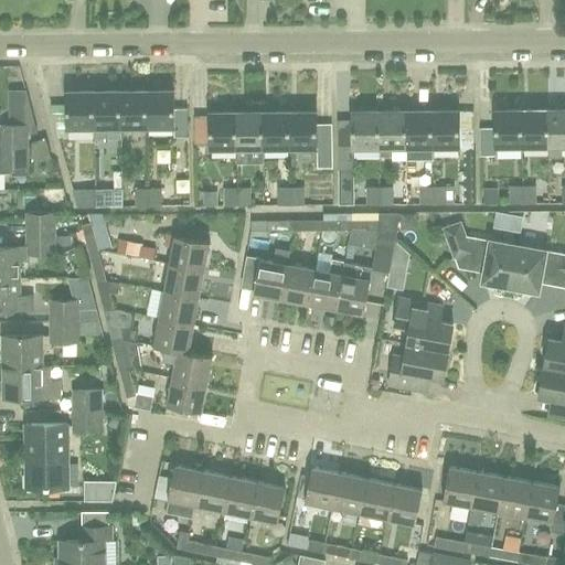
[(94,128),(93,93),(66,93),(65,128),(94,128)]
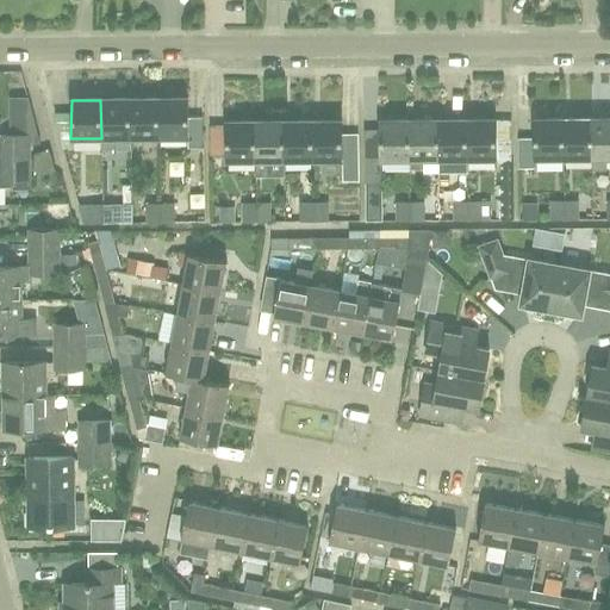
[(129,138),(129,100),(100,100),(101,138),(101,149),(113,149),(113,138),(129,138)]
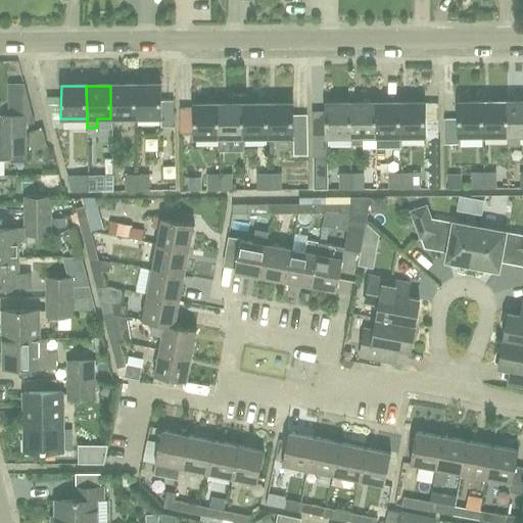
[(135,86),(110,86),(110,119),(135,117),(135,86)]
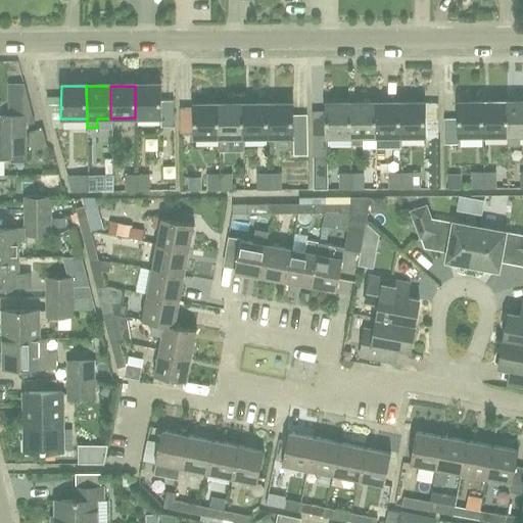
[(135,86),(135,117),(161,117),(160,86),(135,86)]
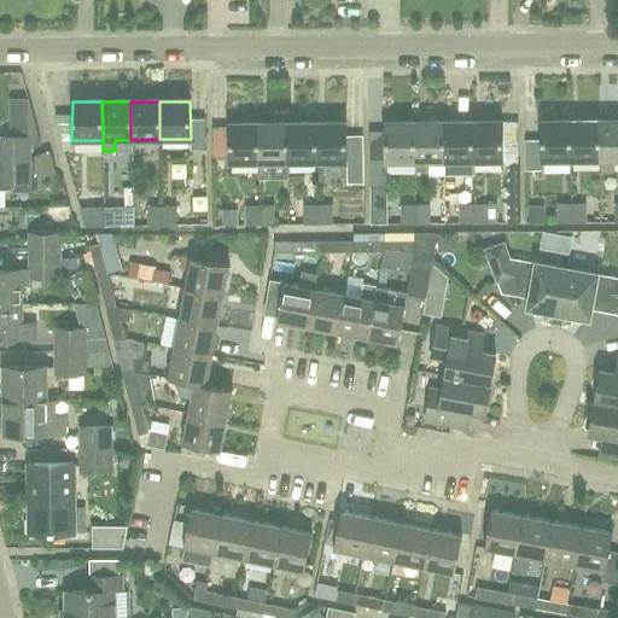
[(599,122),(570,123),(571,162),(600,162),(599,122)]
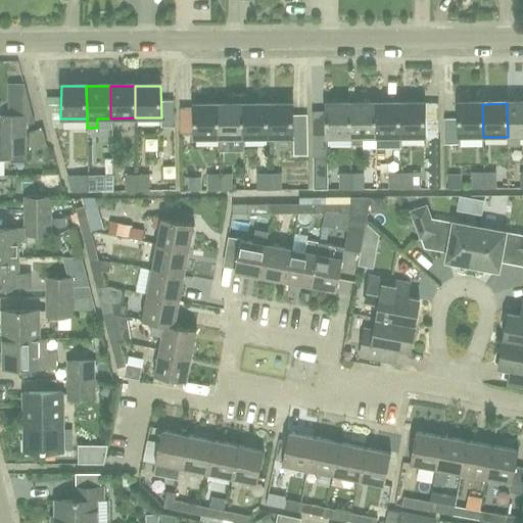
[(522,103),(507,103),(508,137),(508,147),(520,147),(519,137),(522,136),(522,103)]
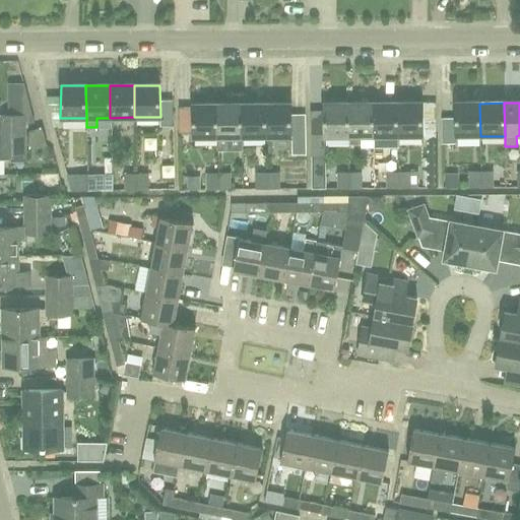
[(373,137),(373,104),(348,105),(348,137),(349,144),(361,144),(361,137),(373,137)]
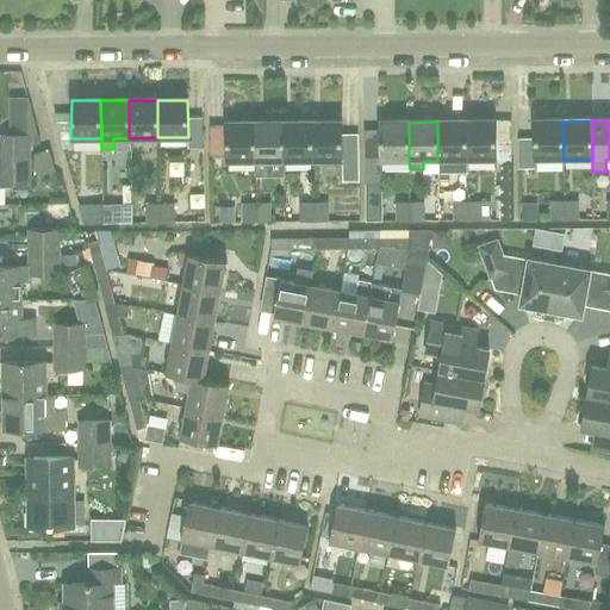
[(466,173),(466,122),(437,122),(437,161),(439,161),(440,174),(466,173)]
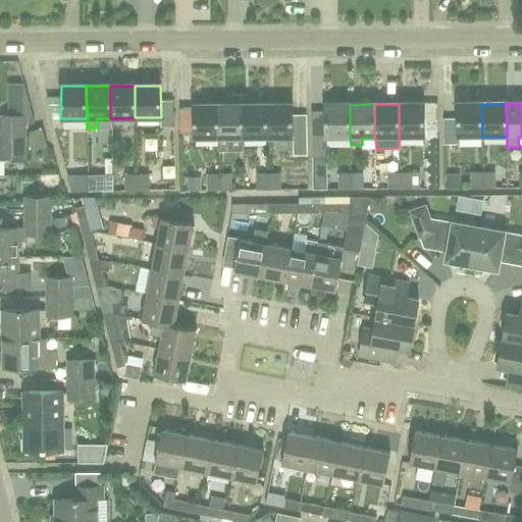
[(424,104),(399,104),(399,148),(400,148),(400,138),(424,137),(424,104)]
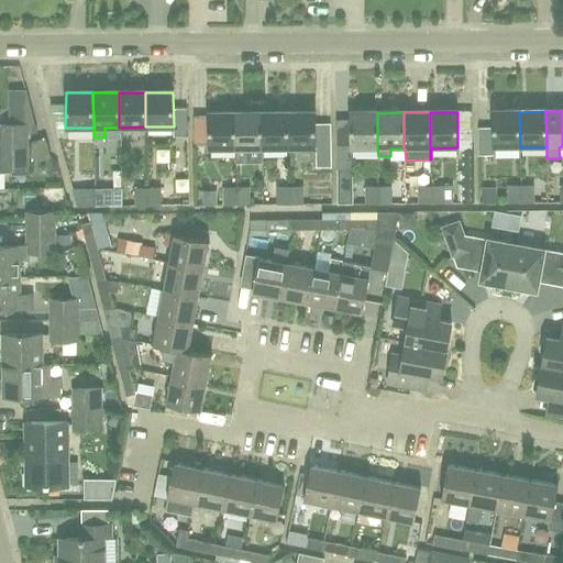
[(520,147),(519,112),(493,112),(493,147),(520,147)]
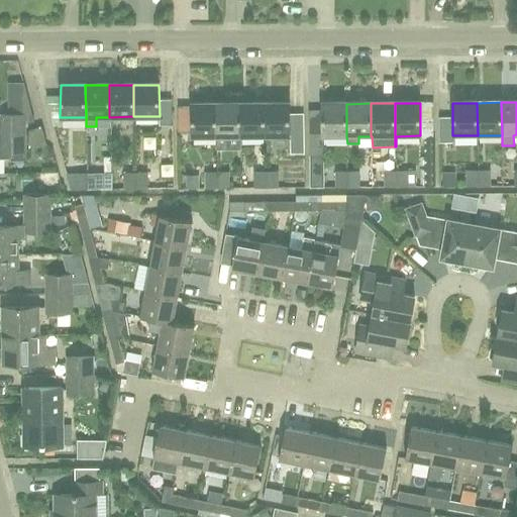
[(216,137),(216,104),(192,104),(192,137),(216,137)]
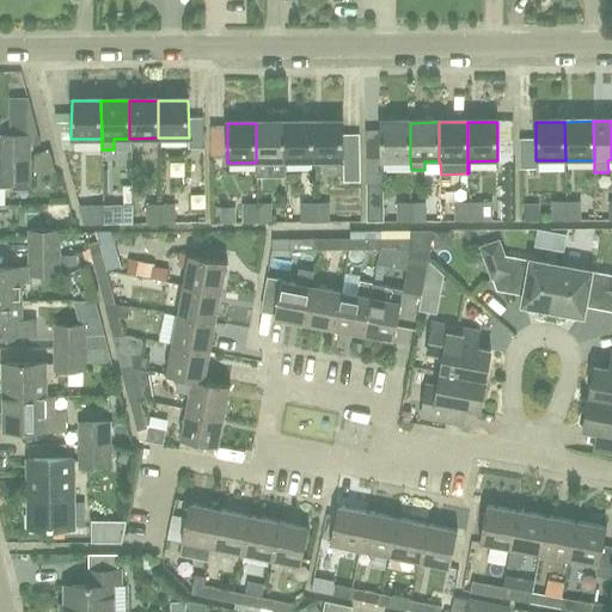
[(285,163),(285,123),(256,123),(256,163),(257,163),(257,177),(269,177),(269,163),(285,163)]
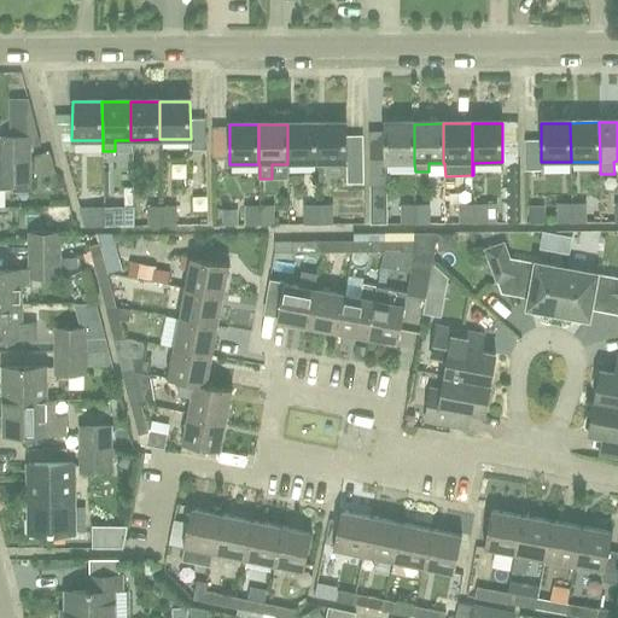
[(316,164),(316,124),(287,124),(287,164),(316,164)]
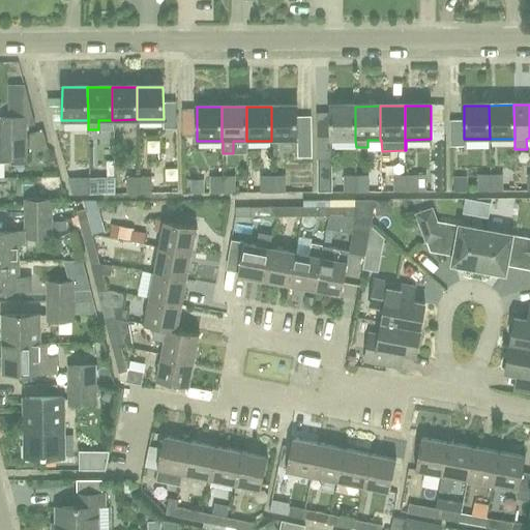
[(296,107),(271,107),(271,141),(297,141),(296,107)]
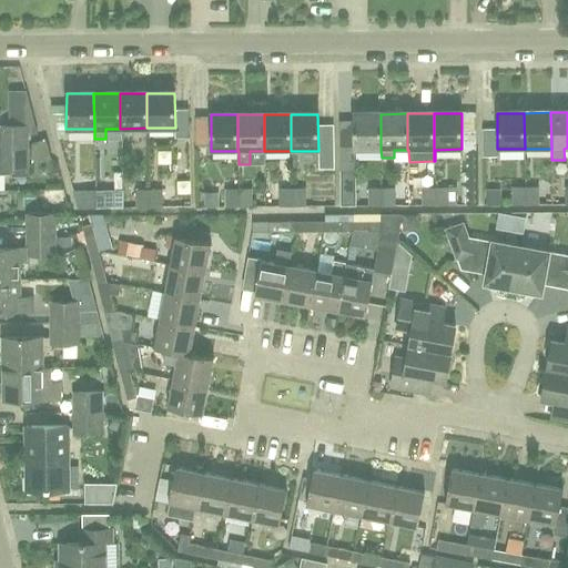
[(381,150),(381,114),(353,114),(353,151),(381,150)]
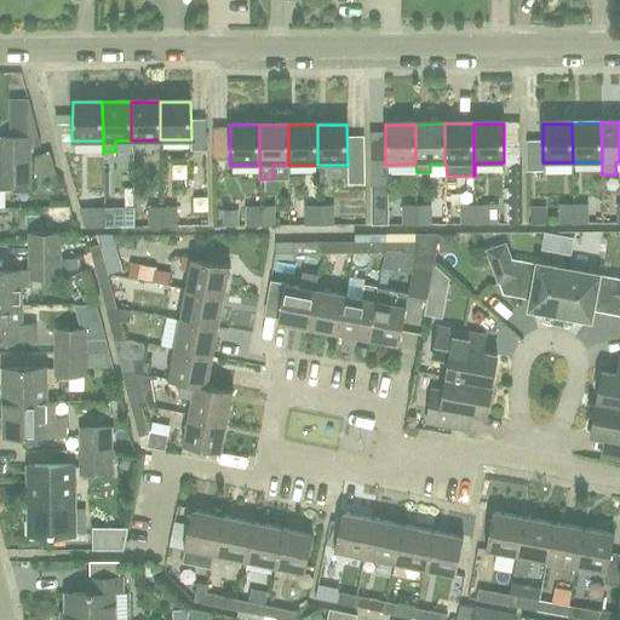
[(0,136),(0,161),(30,161),(30,136),(0,136)]
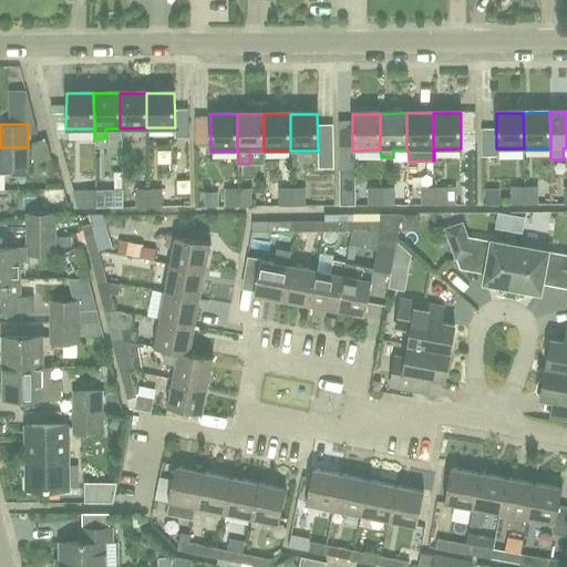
[(50,157),(45,140),(31,144),(35,162),(50,157)]
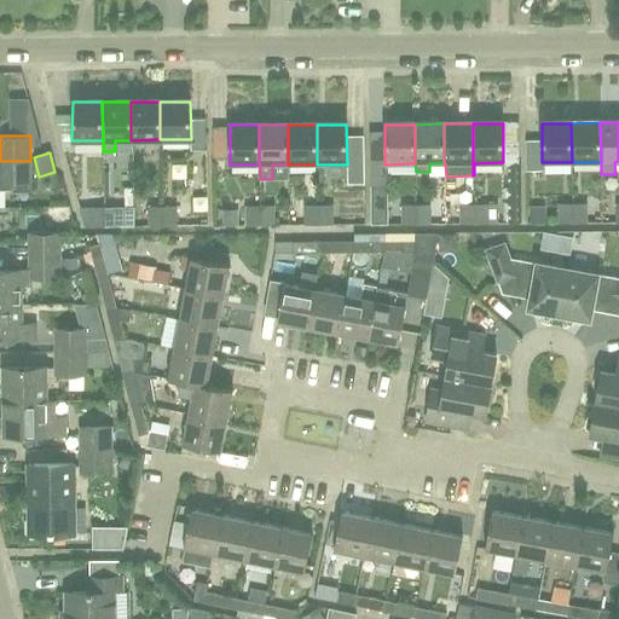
[(0,187),(10,187),(11,183),(32,183),(30,161),(0,161),(0,187)]
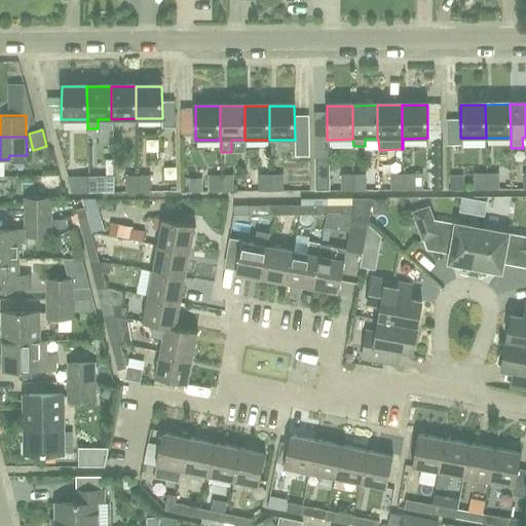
[(232,151),(231,171),(251,172),(251,152),(232,151)]
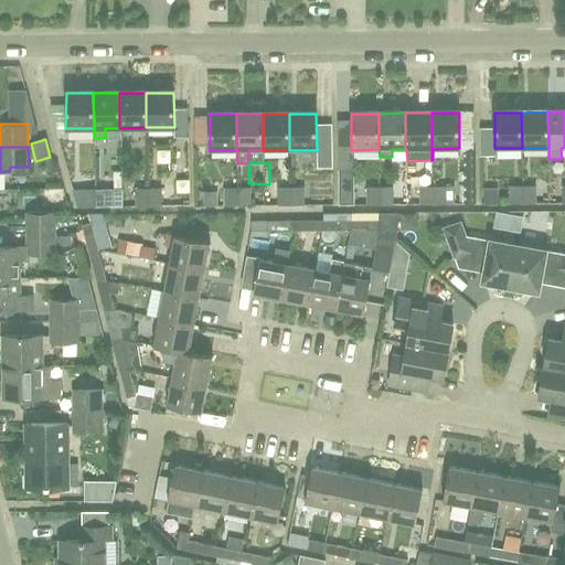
[(339,204),(353,204),(353,169),(338,169),(339,204)]
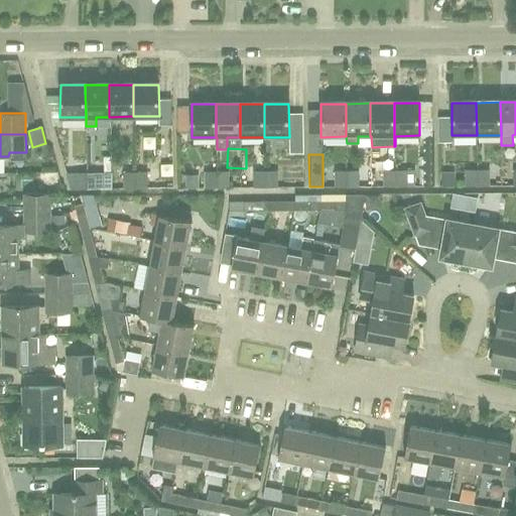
[(395,186),(395,169),(383,169),(383,186),(395,186)]
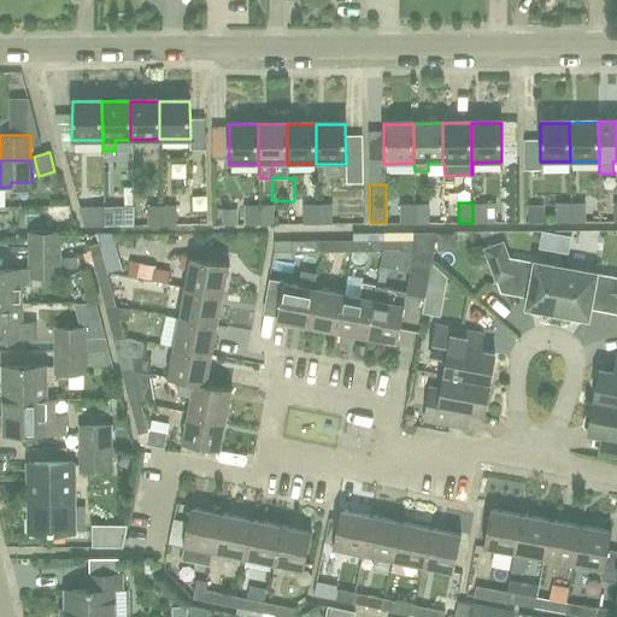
[(495,204),(472,203),(472,223),(495,223),(495,204)]
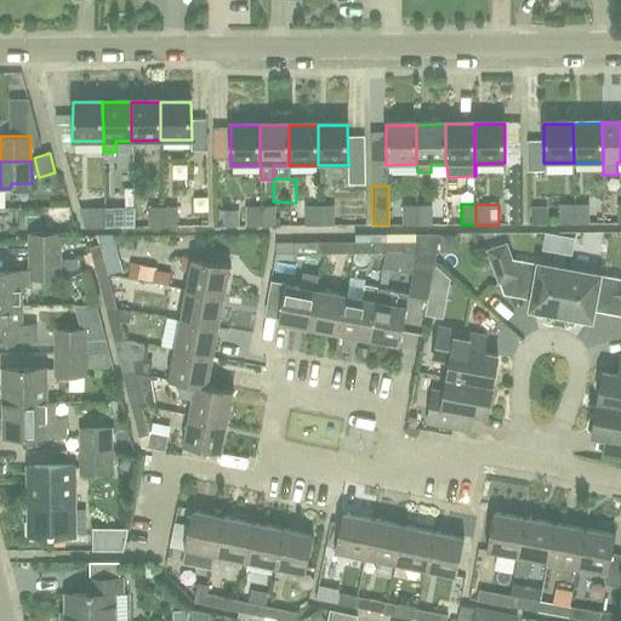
[(574,223),(574,204),(559,204),(559,223),(574,223)]
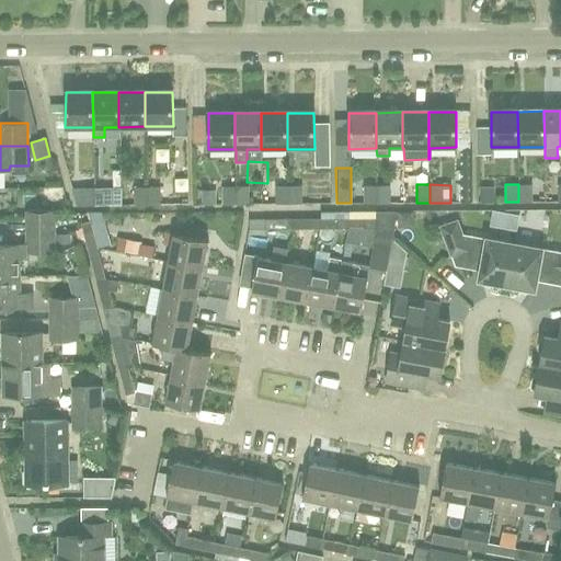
[(531,184),(518,184),(518,202),(533,202),(531,184)]
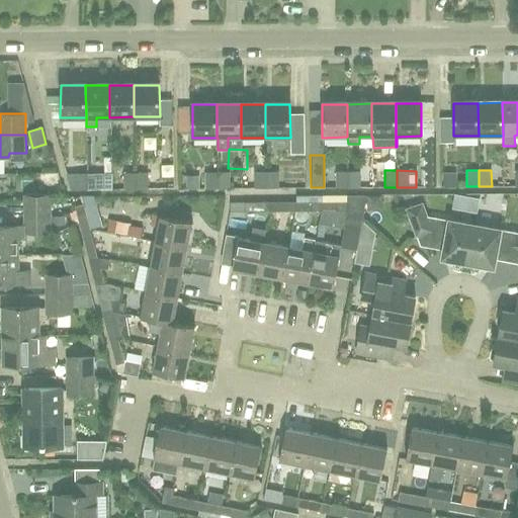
[(266,188),(265,171),(253,172),(254,188),(266,188)]
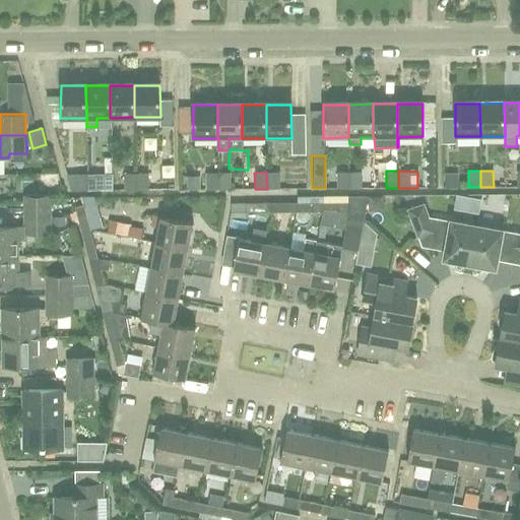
[(266,172),(267,189),(280,188),(279,172),(266,172)]
